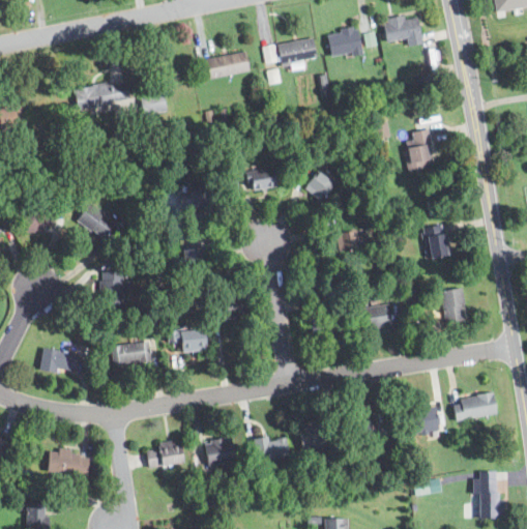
[(526,0),(494,0),(496,10),(526,5),(526,0)]
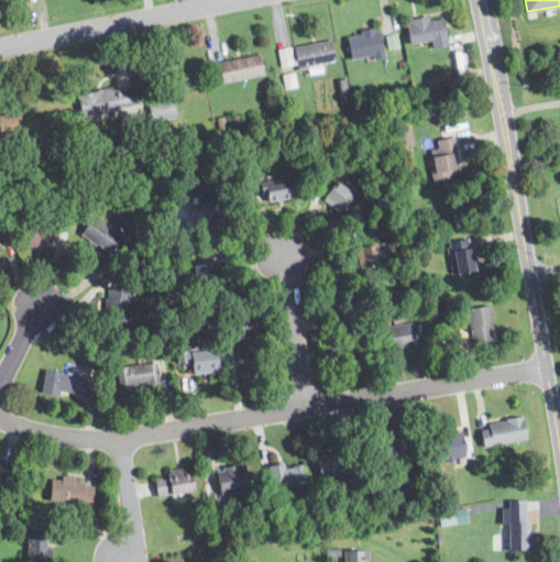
[(450,47),(443,17),(407,24),(412,45),(432,42),(435,51),(450,47)]
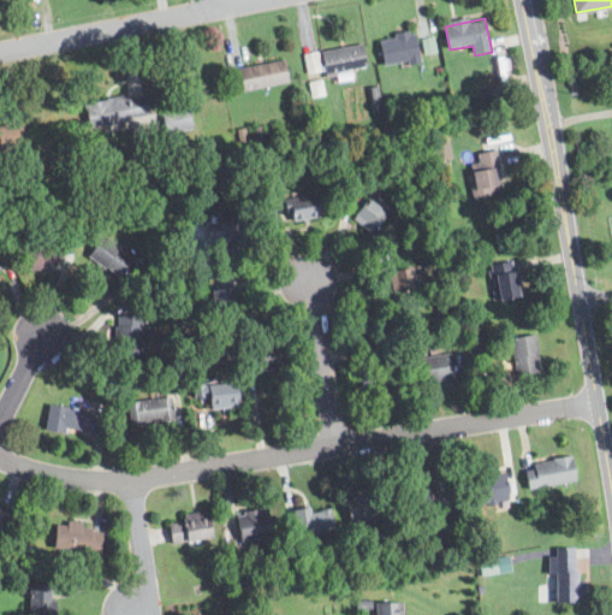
[(421,61),(416,34),(380,40),(385,67),(421,61)]
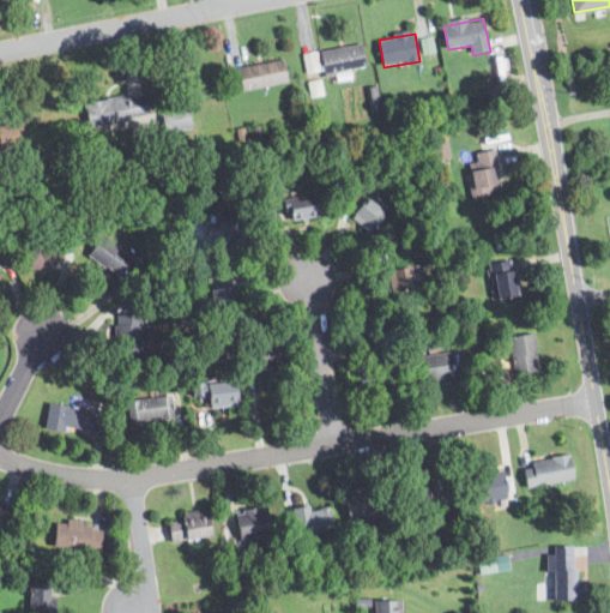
[(423,55),(436,53),(434,38),(421,41),(423,55)]
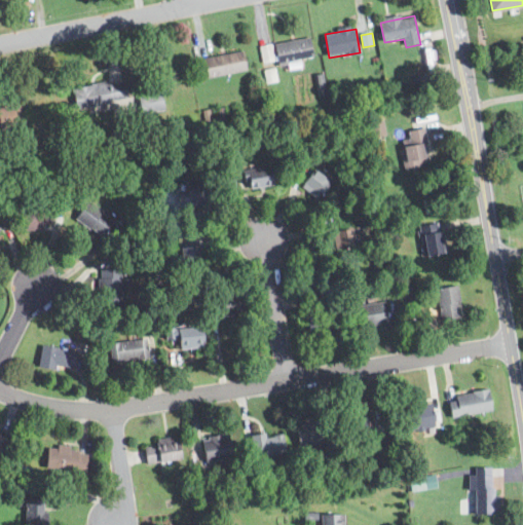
[(275,45),(279,66),(314,59),(310,38),(275,45)]
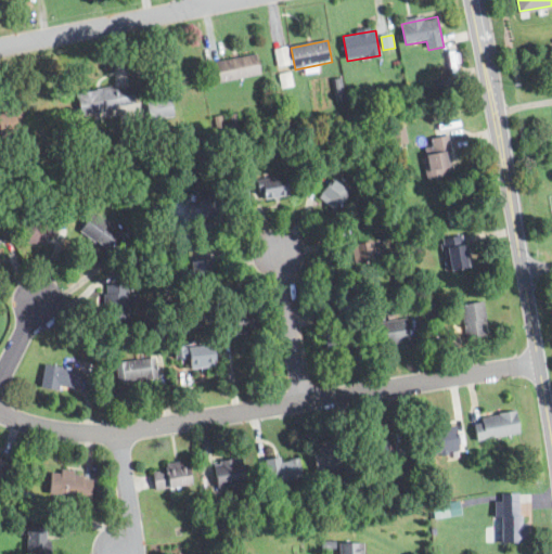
[(279,66),(291,65),(290,49),(277,50),(279,66)]
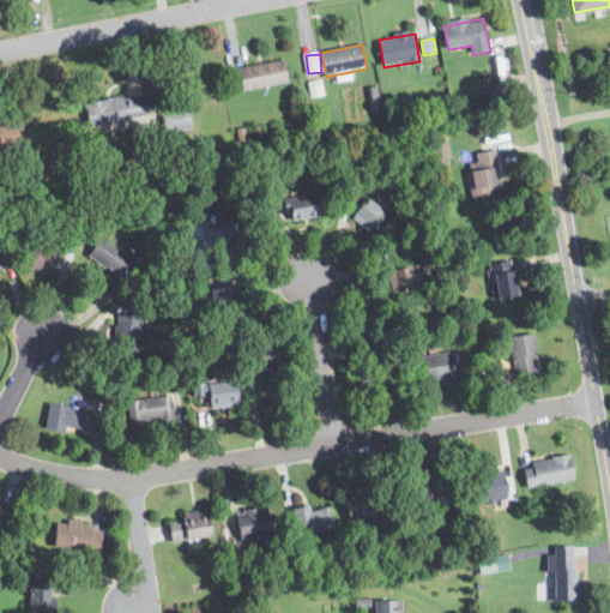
[(239,95),(289,83),(284,60),(234,71),(239,95)]
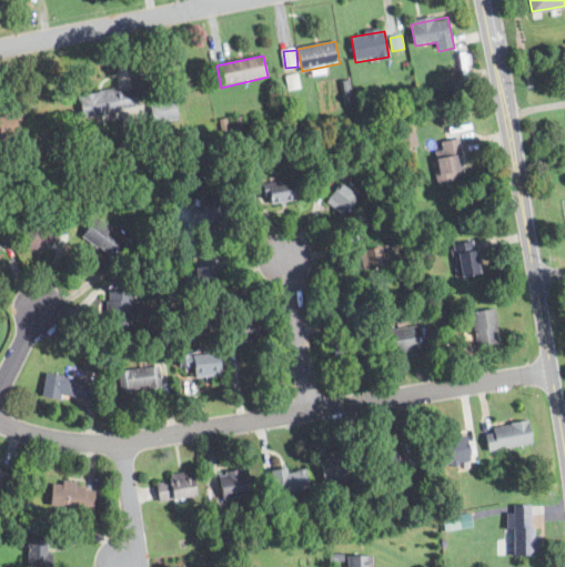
[(83,118),(140,108),(135,85),(79,97),(83,118)]
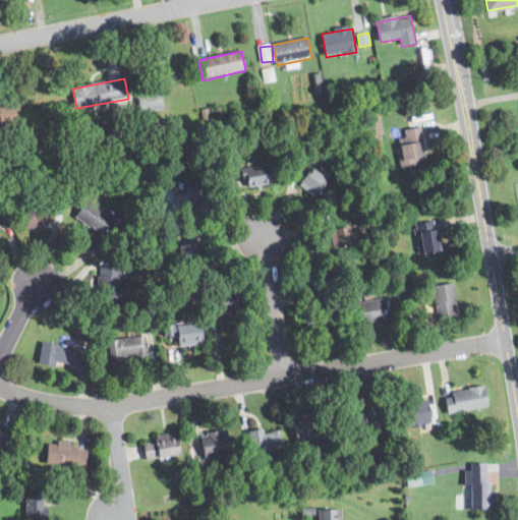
[(0,127),(8,126),(4,100),(0,100),(0,127)]
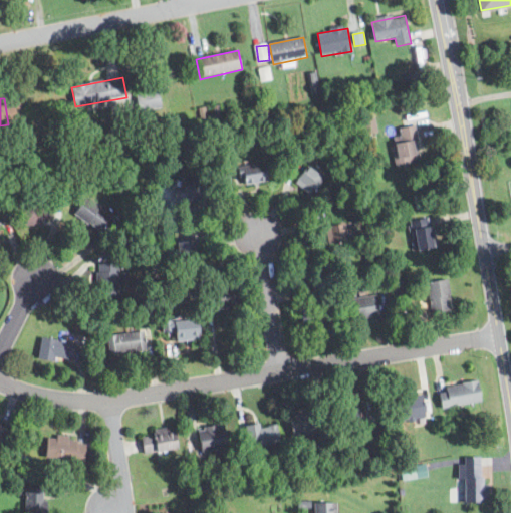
[(422,162),(416,125),(400,127),(402,138),(393,140),(397,166),(422,162)]
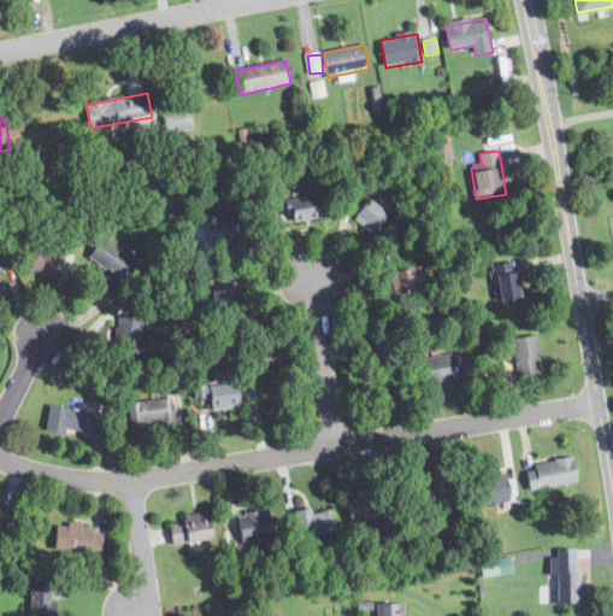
[(290,222),(320,220),(319,197),(289,199),(290,222)]
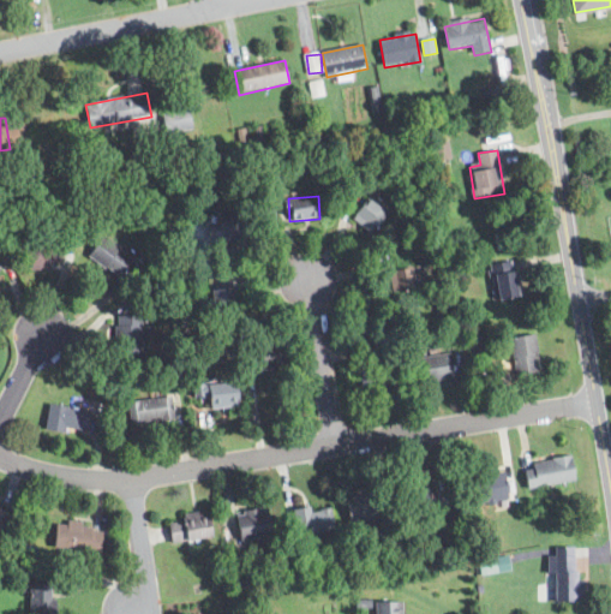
[(389,212),(369,197),(353,220),(372,234),(389,212)]
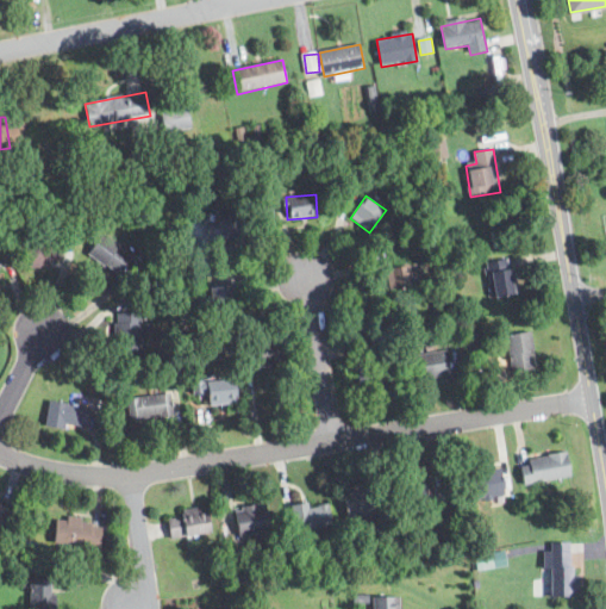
[(245,216),(223,205),(208,234),(231,246),(245,216)]
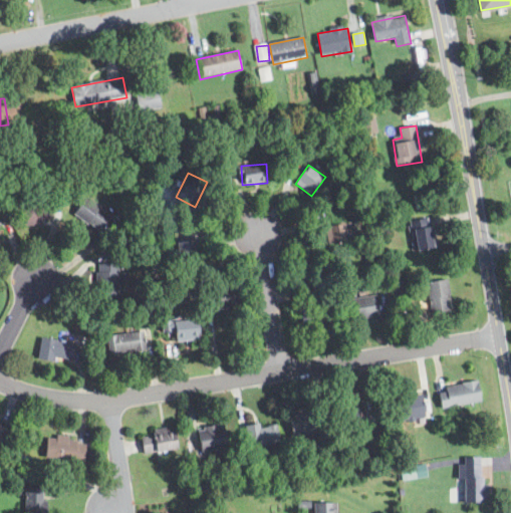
[(74,212),(99,233),(112,217),(87,197),(74,212)]
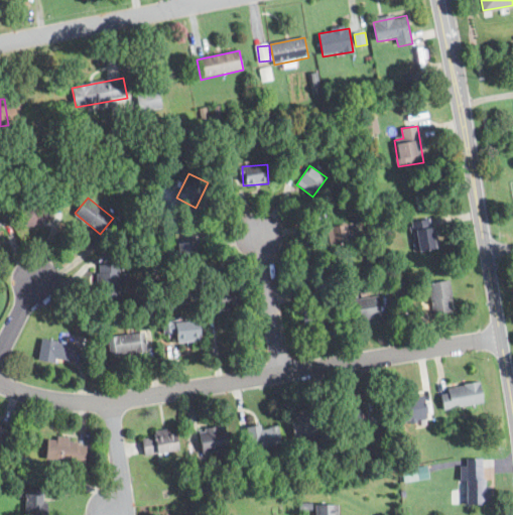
[(53,225),(53,204),(23,204),(23,225),(53,225)]
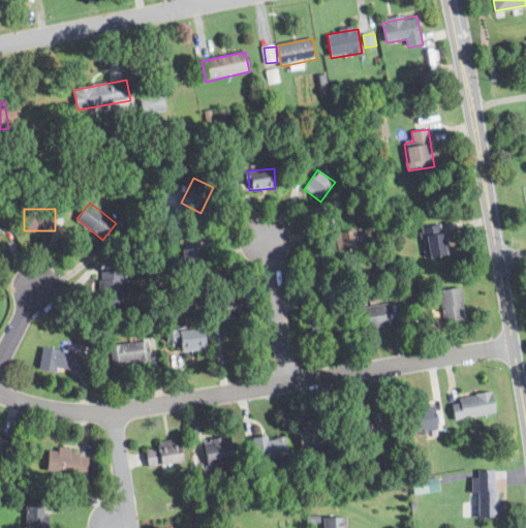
[(427,258),(446,256),(443,224),(423,226),(427,258)]
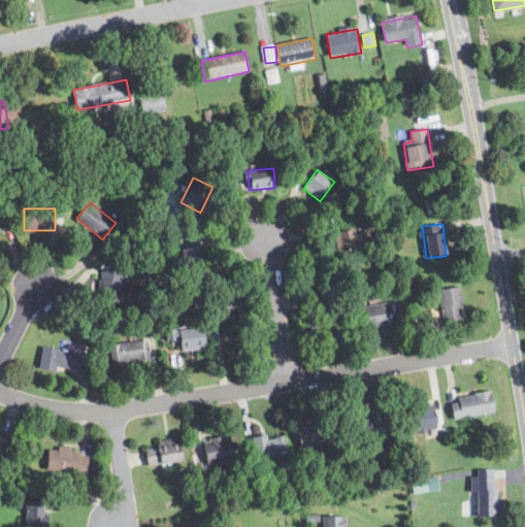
[(359,244),(355,228),(335,233),(338,249),(359,244)]
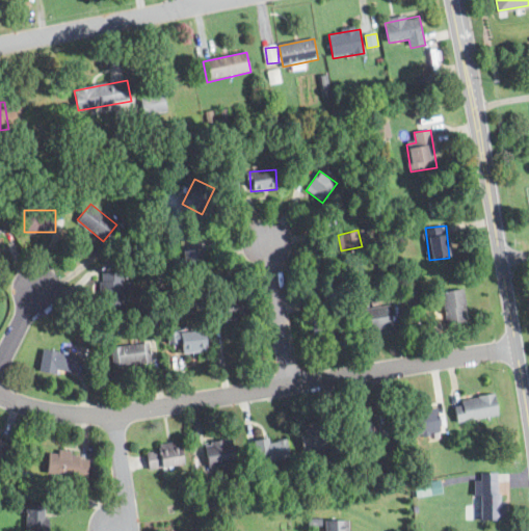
[(202,249),(185,249),(185,272),(202,272),(202,249)]
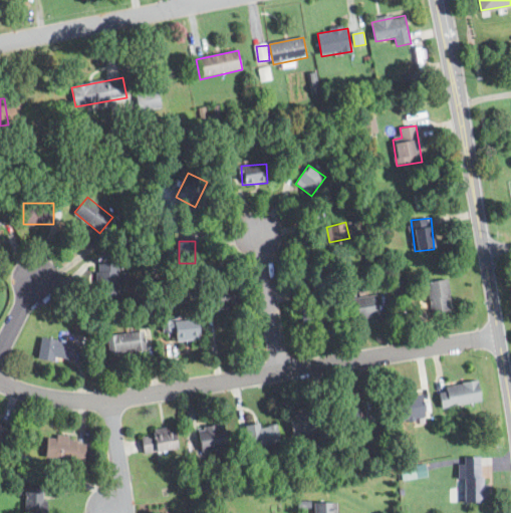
[(119,272),(119,262),(97,263),(98,298),(119,298),(119,284),(124,284),(124,272),(119,272)]
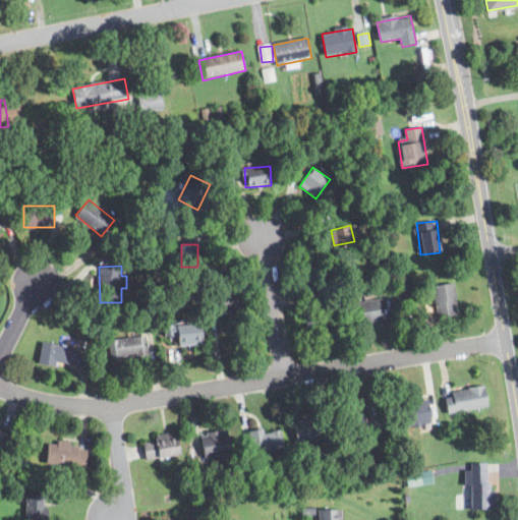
[(435,316),(456,316),(456,284),(435,284),(435,316)]
